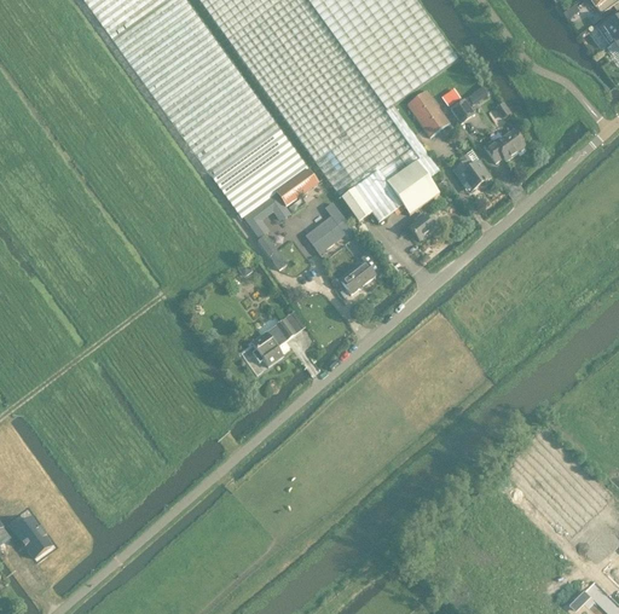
[(85,0),(201,161),(202,163),(212,175),(219,187),(232,204),(239,214),(242,216),(243,215),(276,190),(308,168),(204,24),(186,0),(85,0)]
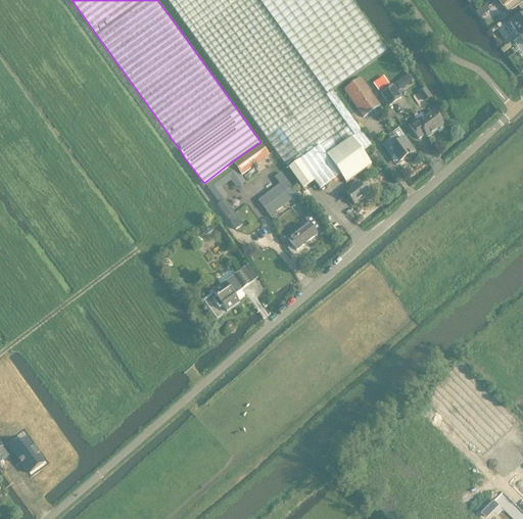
[(170,0),(173,4),(182,16),(196,37),(209,56),(222,73),(234,90),(244,105),(288,166),(344,126),(253,0),(170,0)]
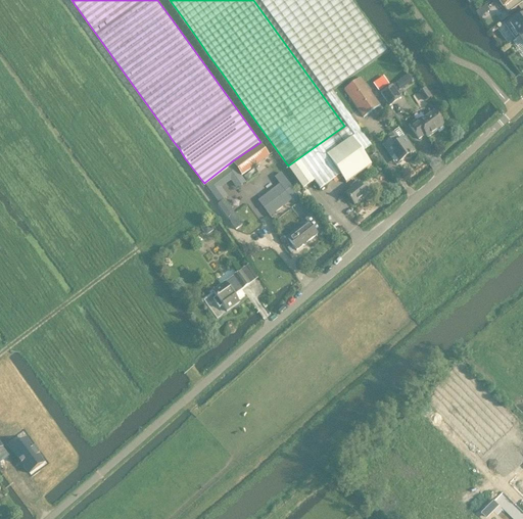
[(253,0),(344,126),(351,136),(362,149),(366,146),(371,142),(332,88),(387,49),(351,0),(253,0)]
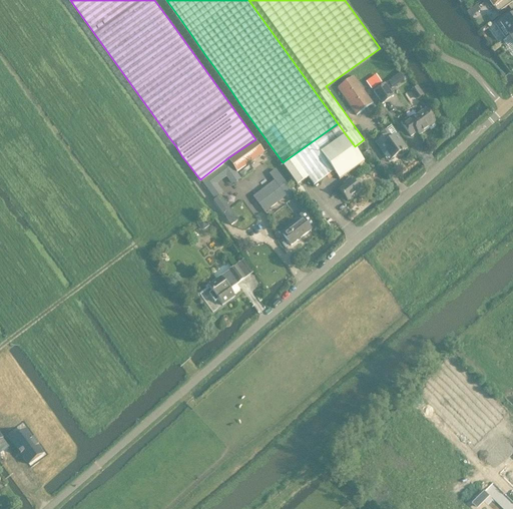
[(491,0),(498,10),(511,0),(491,0)]
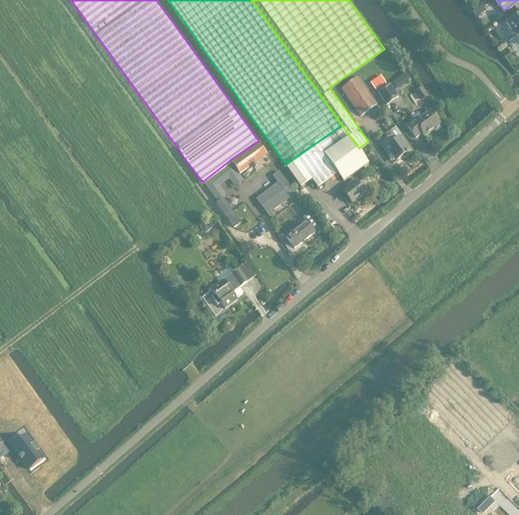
[(477,6),(472,9),(476,15),(482,11),(477,6)]
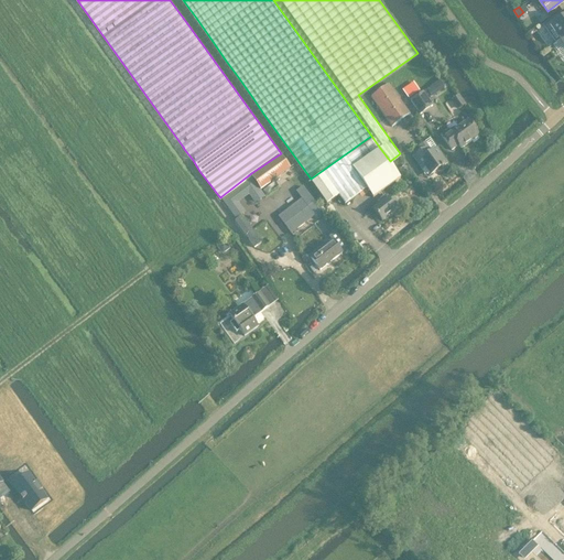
[(556,40),(561,36),(563,34),(563,7),(544,22),(556,40)]
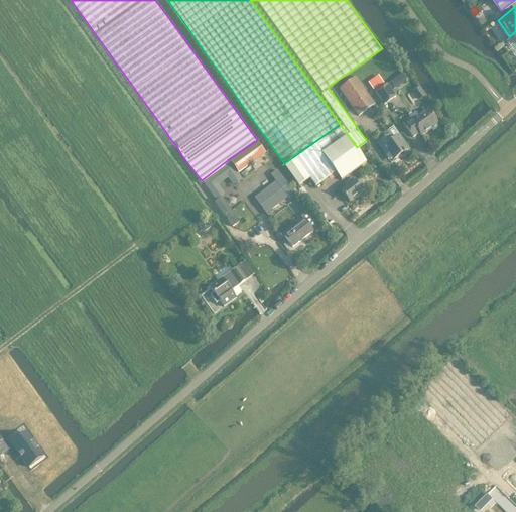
[(379,73),(369,80),(373,87),(383,80),(379,73)]
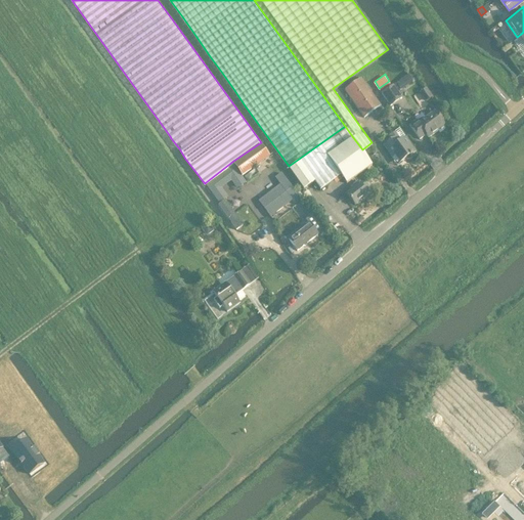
[(345,87),(364,115),(381,102),(361,75),(345,87)]
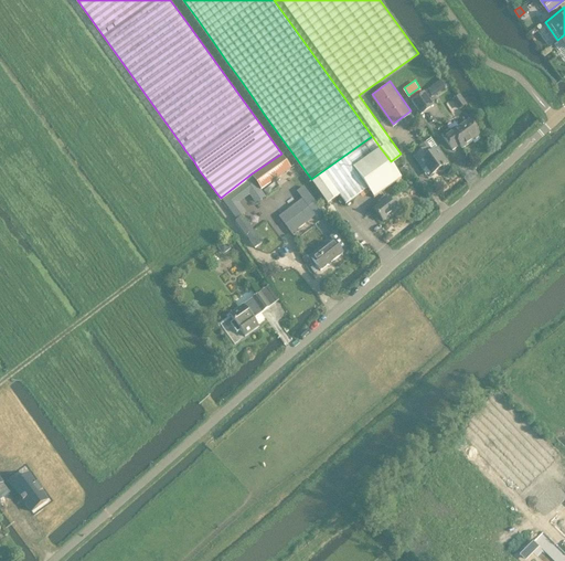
[(427,85),(433,93),(437,88),(433,82),(427,85)]
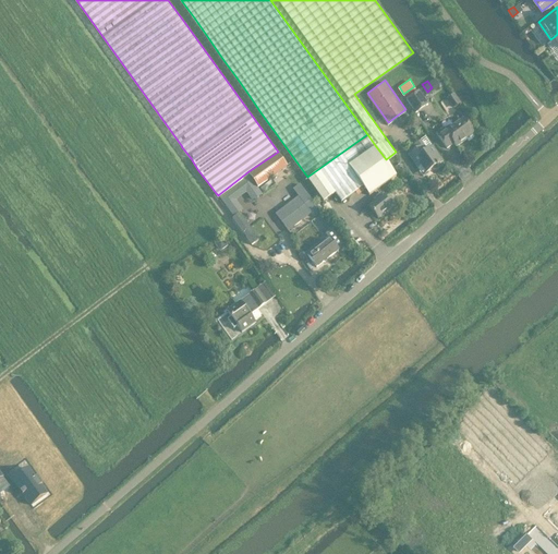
[(405,96),(415,110),(428,101),(419,87),(405,96)]
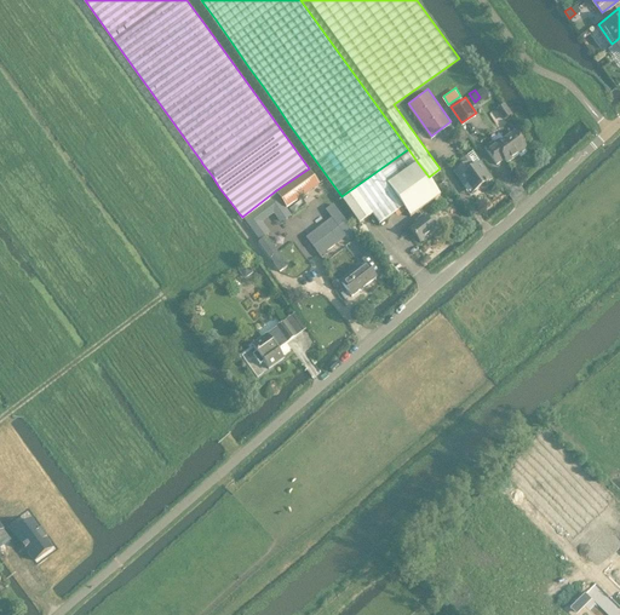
[(504,118),(511,111),(512,111),(504,101),(495,105),(504,118)]
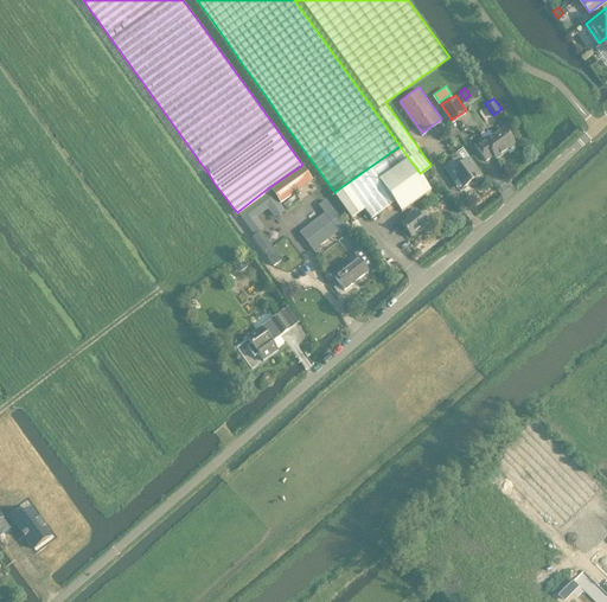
[(497,157),(516,143),(504,126),(485,139),(483,136),(474,142),(486,158),(493,153),(497,157)]
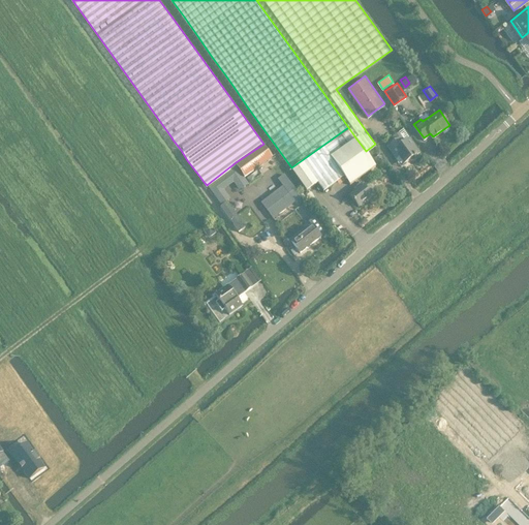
[(348,127),(291,167),(306,188),(317,180),(323,188),(344,174),(331,156),(355,137),(348,127)]
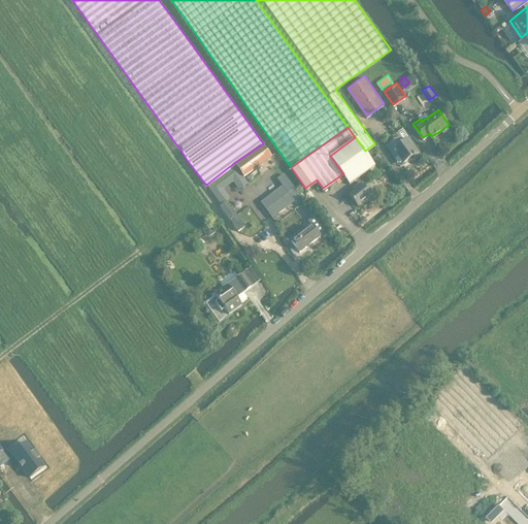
[(395,156),(400,153),(405,160),(419,151),(408,136),(401,141),(398,136),(387,144),(395,156)]
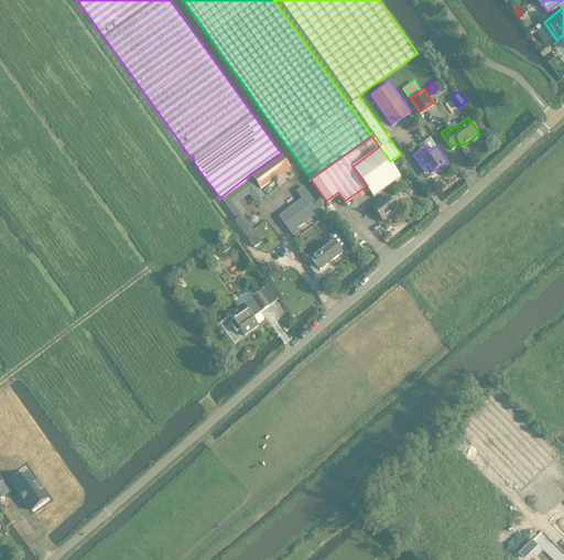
[(379,147),(353,167),(367,185),(373,195),(400,175),(390,161),(379,147)]
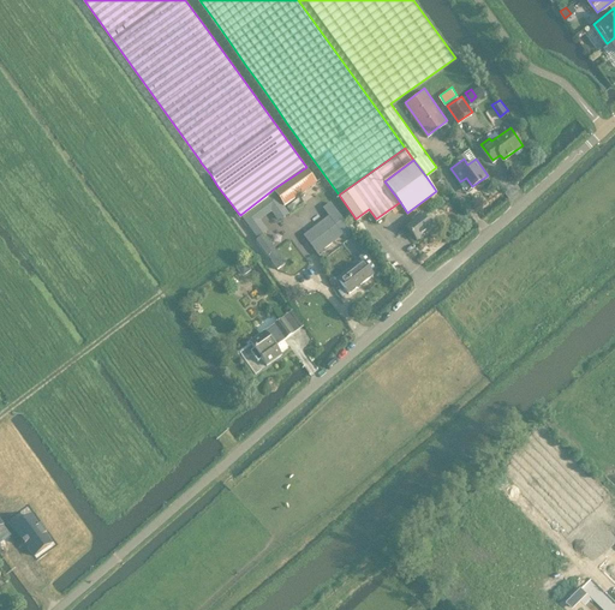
[(306,167),(274,189),(285,204),(290,199),(316,181),(306,167)]
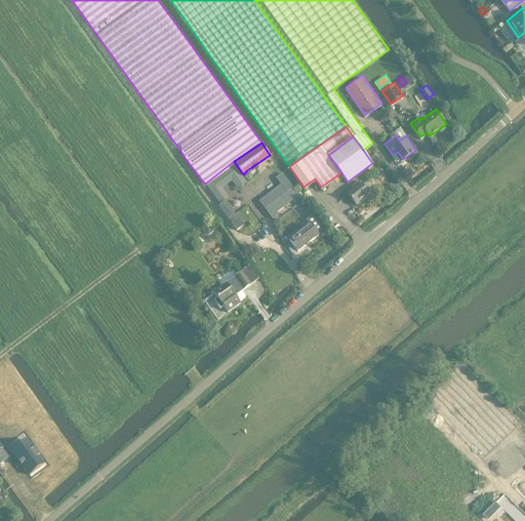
[(234,161),(206,183),(218,199),(226,194),(218,184),(233,173),(240,185),(247,179),(243,174),(234,161)]
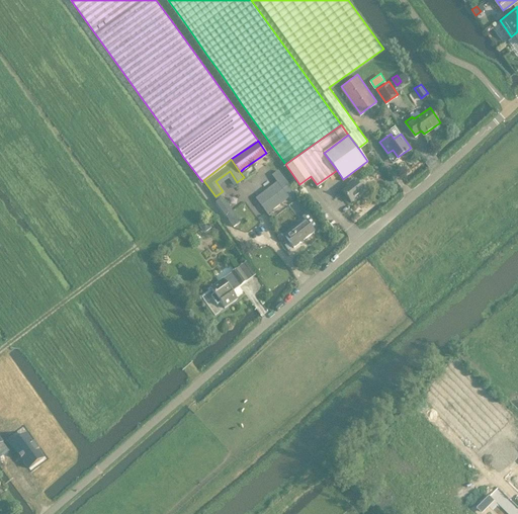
[(278,181),(257,197),(267,210),(288,194),(291,198),(296,194),(278,169),(273,173),(278,181)]
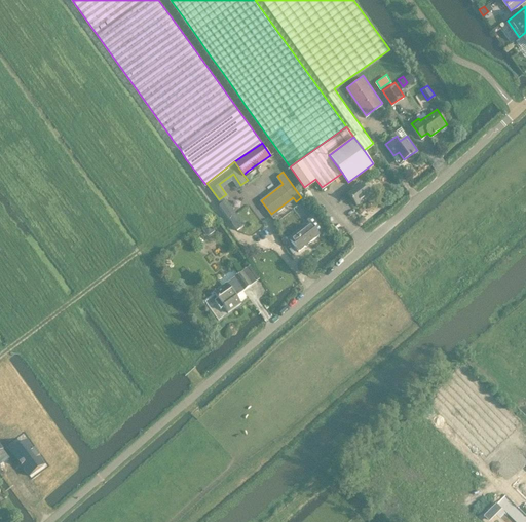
[(357,203),(370,193),(360,180),(354,183),(351,185),(353,187),(347,192),(357,203)]
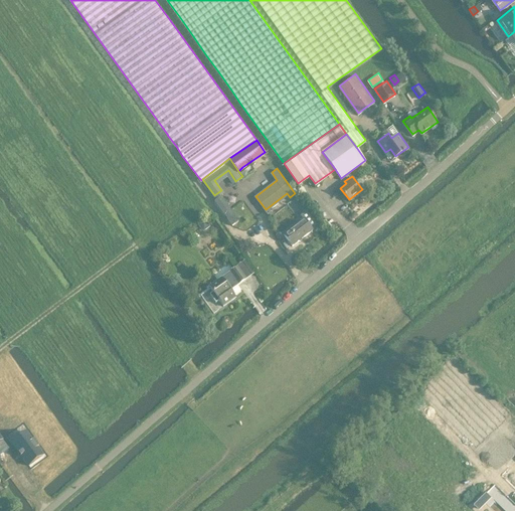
[(214,198),(232,223),(238,218),(220,193),(214,198)]
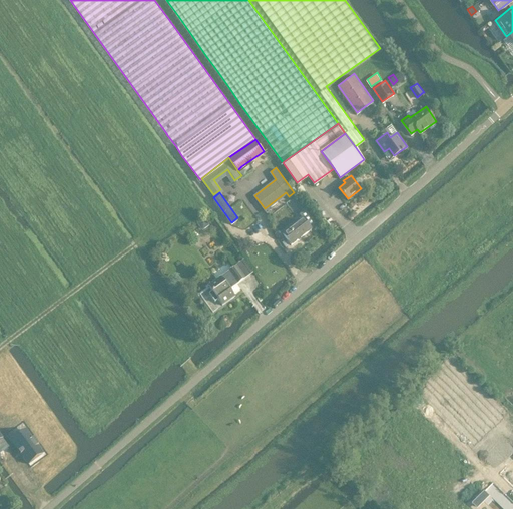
[(283,231),(292,242),(312,226),(310,225),(315,221),(305,208),(300,212),(303,216),(283,231)]
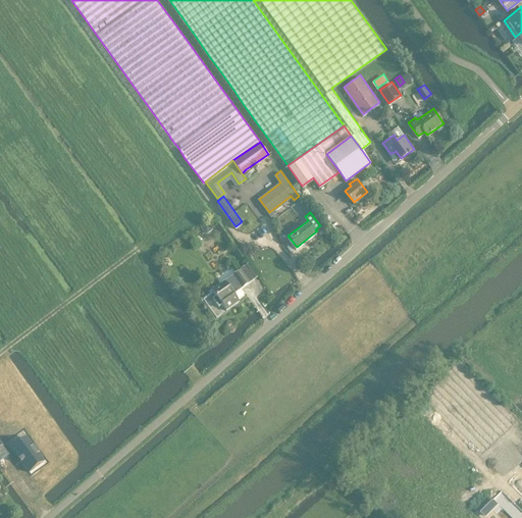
[(207,219),(200,224),(204,230),(207,230),(212,226),(207,219)]
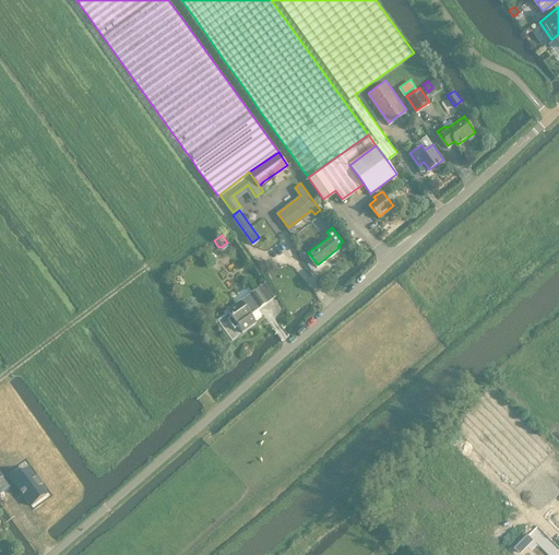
[(256,320),(250,313),(266,300),(257,287),(249,293),(241,299),(241,298),(227,308),(232,315),(228,318),(234,326),(238,323),(242,330),(256,320)]
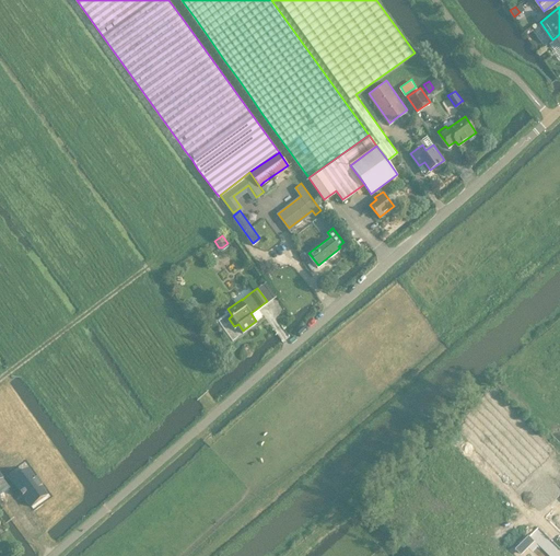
[(28,467),(12,478),(31,504),(46,493),(28,467)]
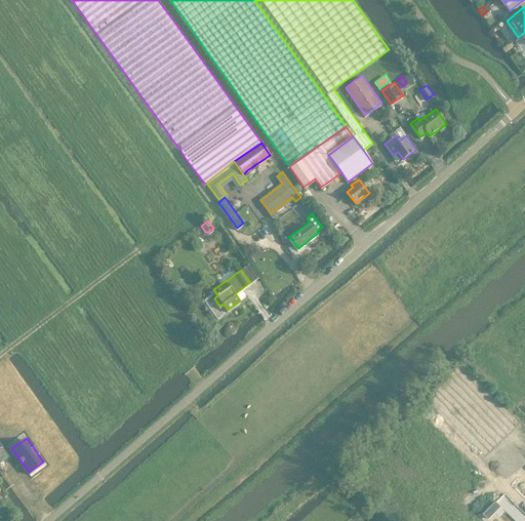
[(524,511),(505,491),(483,513),(485,512),(490,516),(501,505),(501,506),(505,503),(520,519),(524,514),(524,511)]
